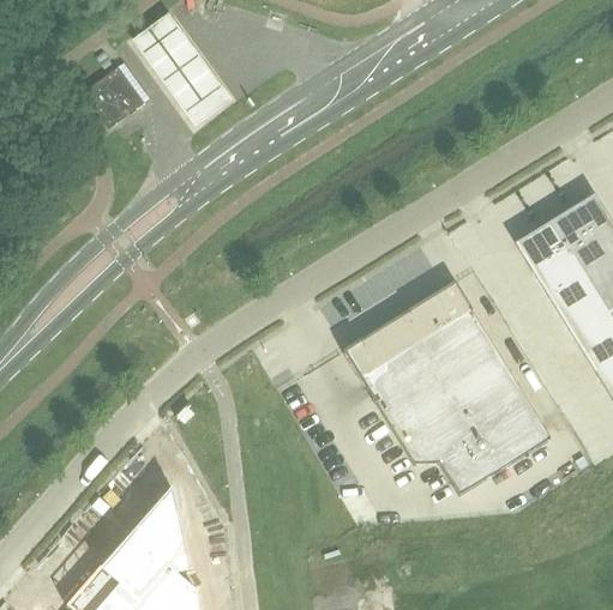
[(235,98),(168,6),(125,38),(192,131),(235,98)]
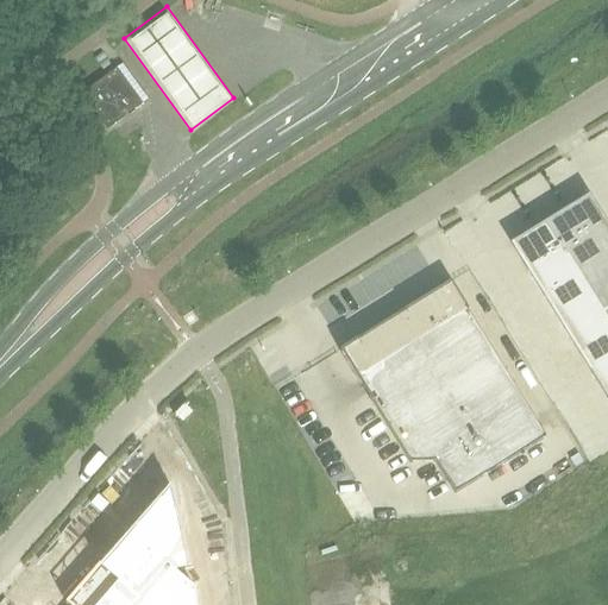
[(81,90),(107,126),(142,101),(116,65),(81,90)]
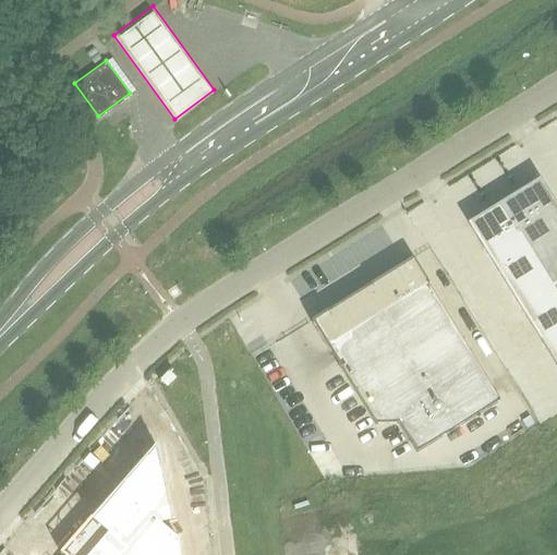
[(556,207),(537,177),(468,220),(556,364),(556,207)]
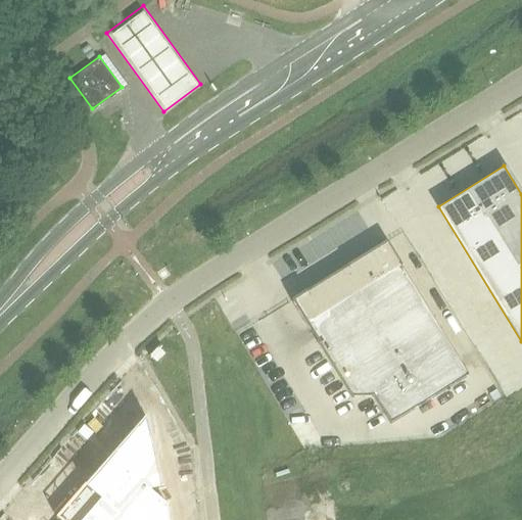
[(386,239),(290,298),(350,395),(373,394),(389,422),(468,373),(386,239)]
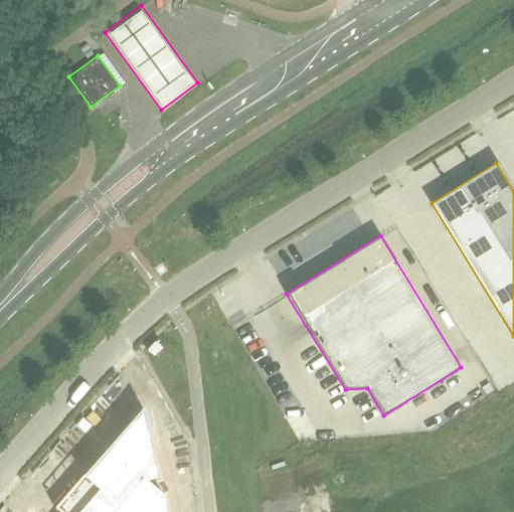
[(58,511),(165,511),(164,496),(145,482),(159,479),(143,407),(122,432),(55,509),(58,511)]
